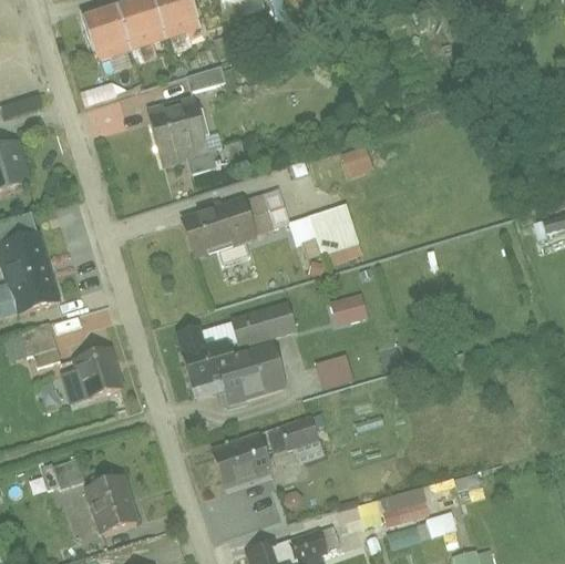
[(137,0),(121,6),(137,51),(172,39),(158,0),(137,0)]
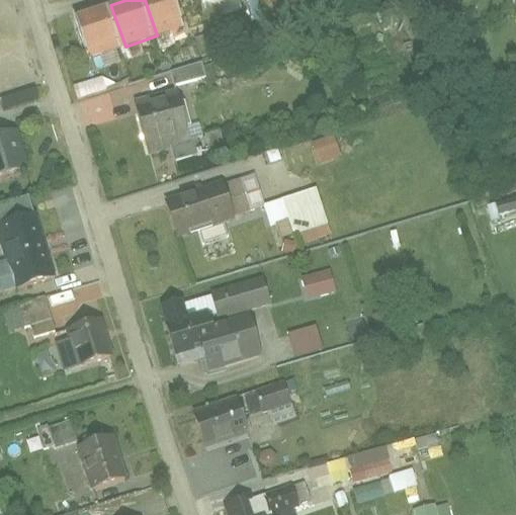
[(145,0),(157,35),(189,26),(179,0),(145,0)]
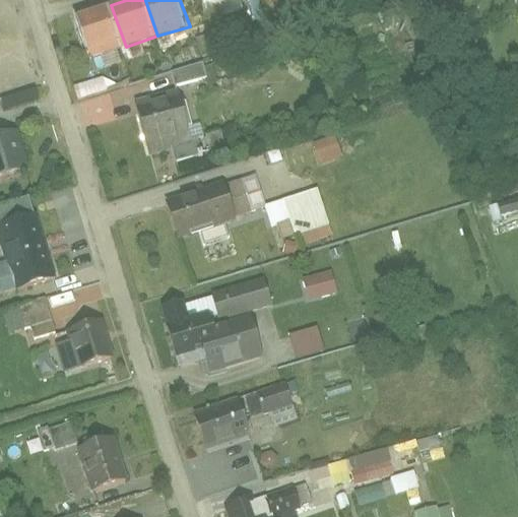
[(199,0),(203,16),(240,8),(238,0),(199,0)]
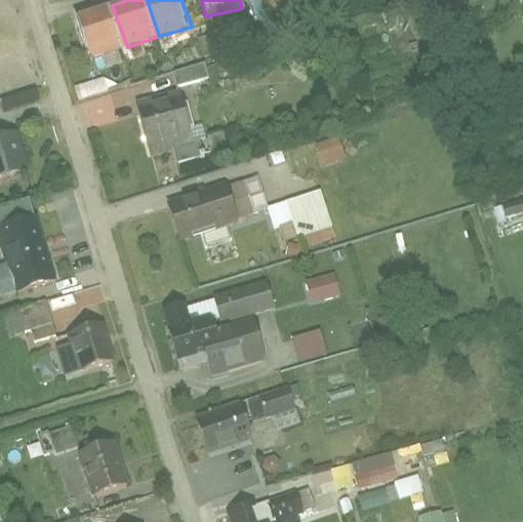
[(112,5),(81,14),(96,59),(127,47),(112,5)]
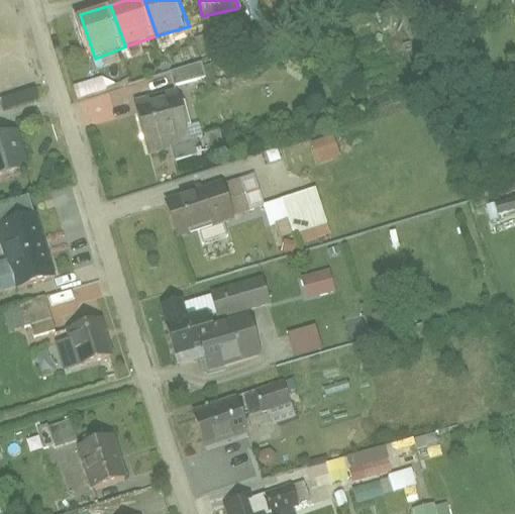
[(172,85),(204,75),(199,60),(167,70),(172,85)]
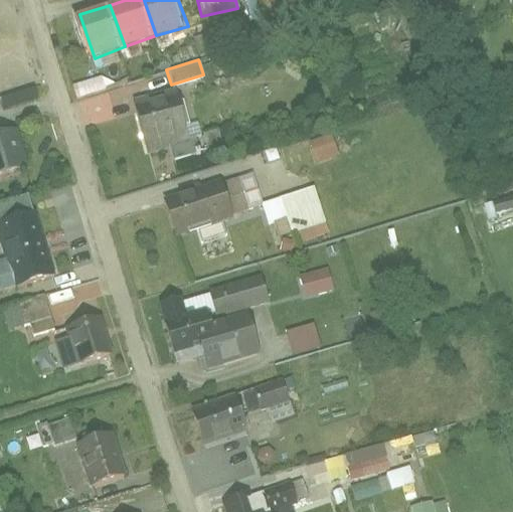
[(0,86),(14,81),(8,63),(0,65),(0,86)]
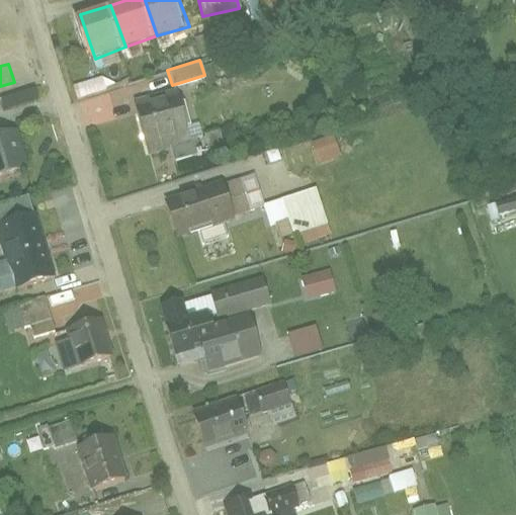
[(136,86),(160,85),(160,77),(134,79),(134,87),(120,88),(120,99),(137,98),(136,86)]
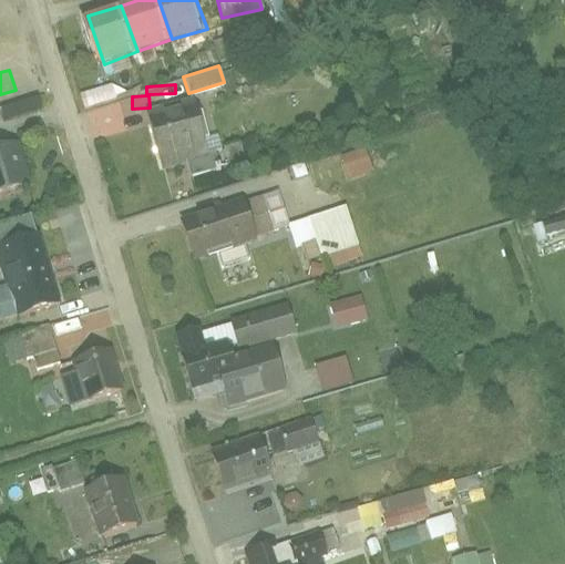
[(81,103),(114,98),(112,85),(79,90),(81,103)]
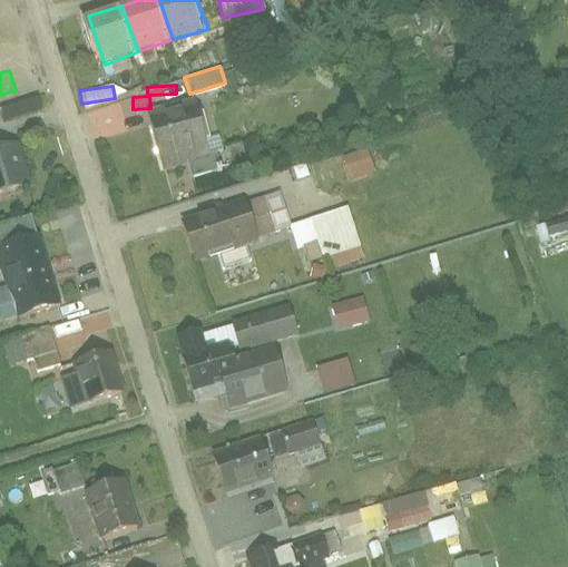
[(199,94),(149,108),(167,166),(216,152),(199,94)]
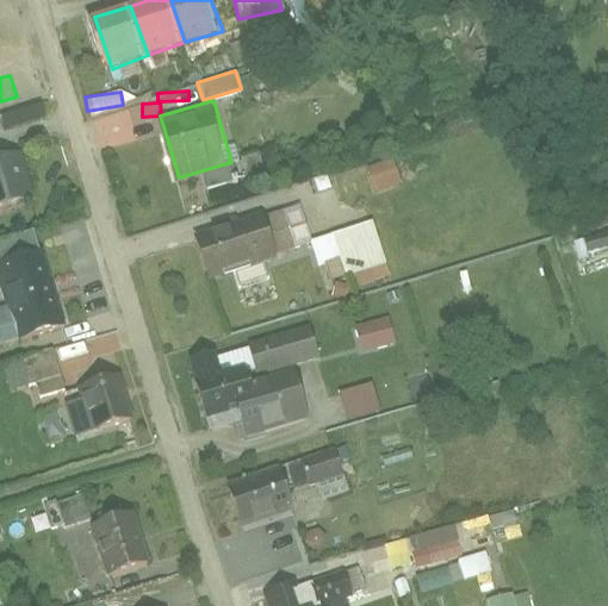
[(0,207),(29,200),(14,156),(0,160),(0,207)]
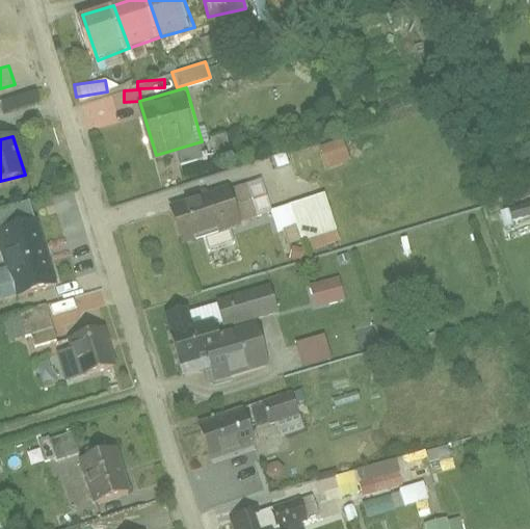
[(324,165),(348,159),(343,137),(319,142),(324,165)]
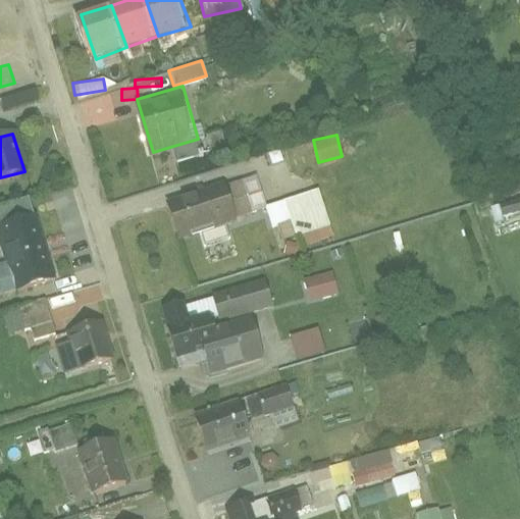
[(226,180),(169,200),(180,236),(241,218),(226,180)]
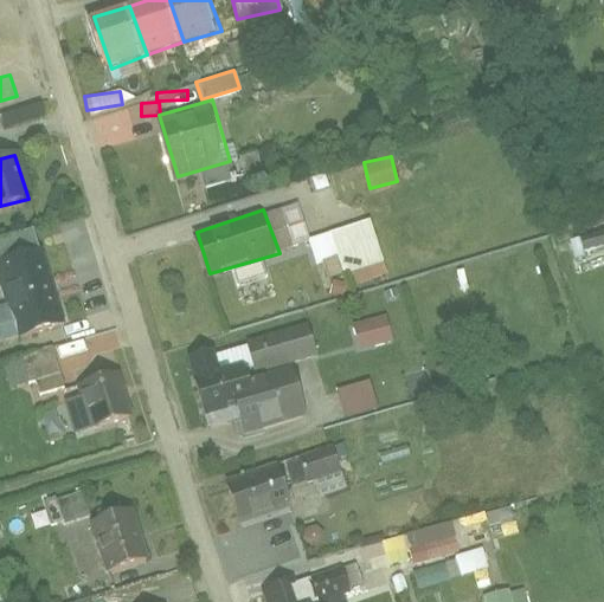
[(371,218),(307,237),(314,260),(340,252),(349,284),(387,273),(371,218)]
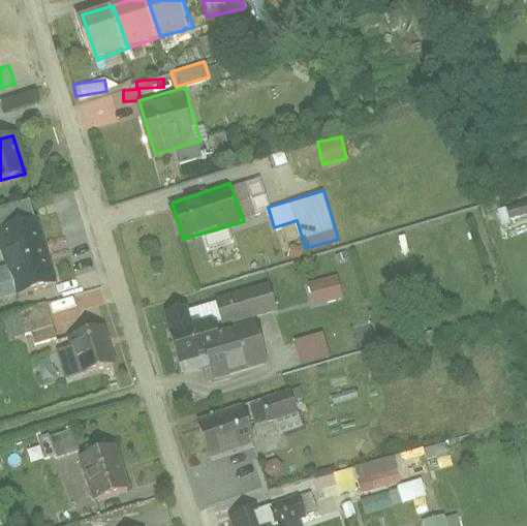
[(0,299),(53,283),(33,219),(29,220),(23,199),(0,206),(0,269),(0,299)]
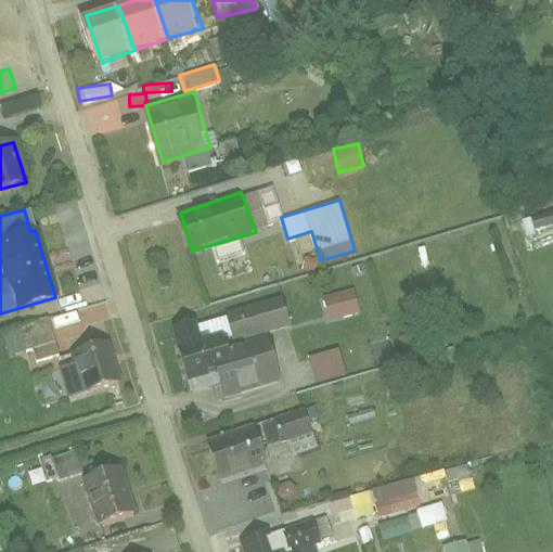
[(294,238),(298,253),(312,248),(307,233),(294,238)]
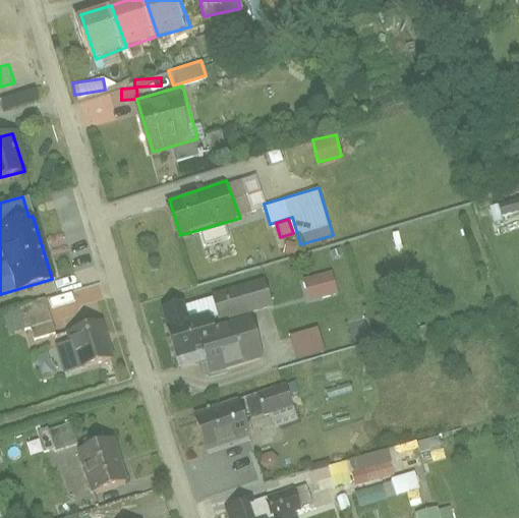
[(301,277),(306,299),(337,292),(331,270),(301,277)]
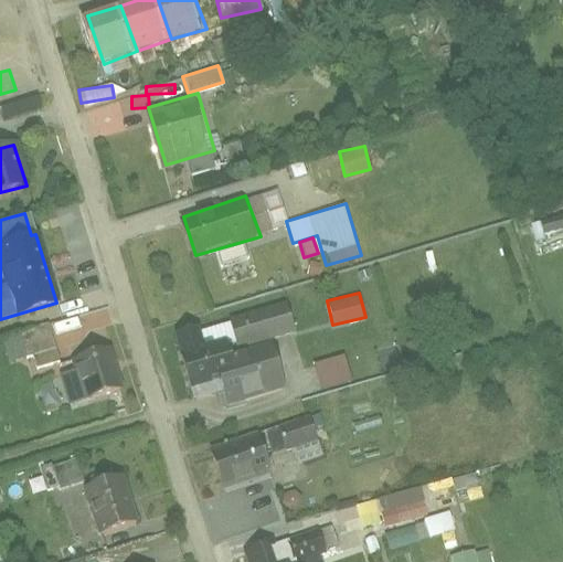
[(232,406),(289,385),(275,339),(300,330),(288,297),(178,329),(198,391),(229,382),(232,406)]
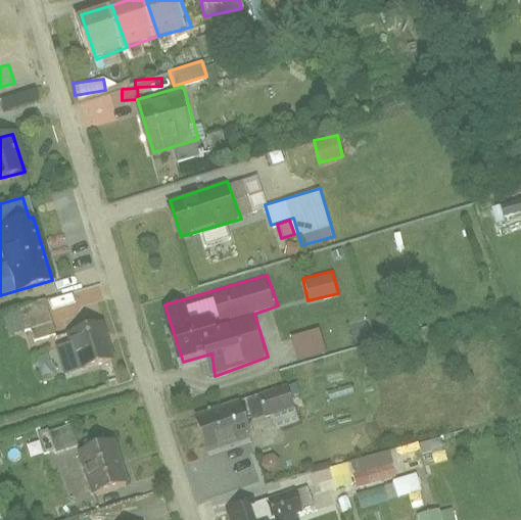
[(57,313),(104,301),(100,283),(53,294),(57,313)]
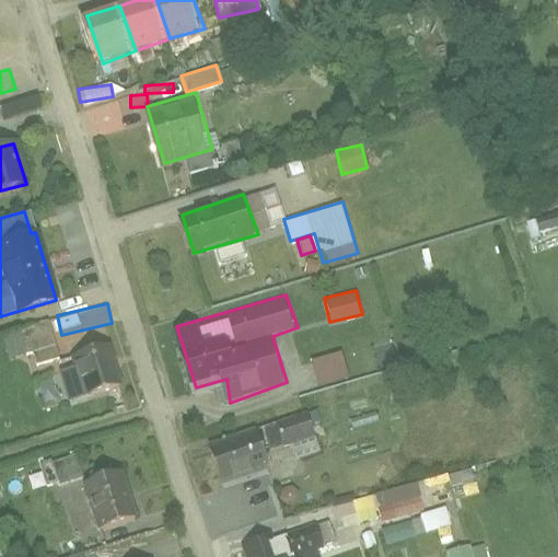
[(31,351),(34,364),(59,357),(48,318),(1,332),(9,357),(31,351)]
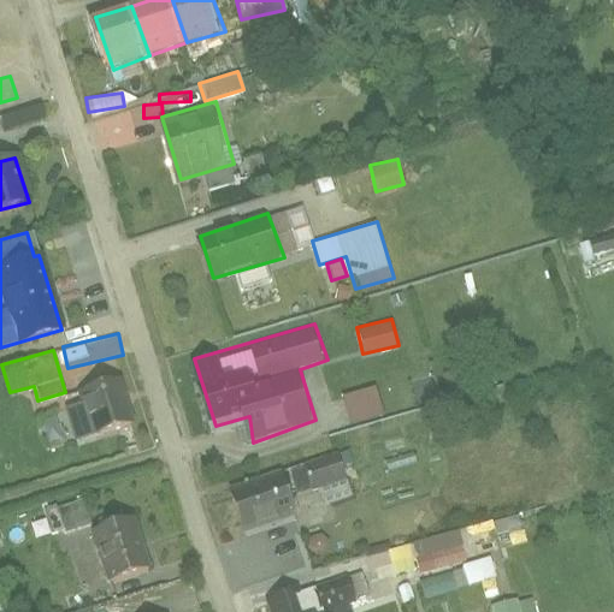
[(128,428),(116,382),(71,394),(74,406),(60,410),(69,444),(128,428)]
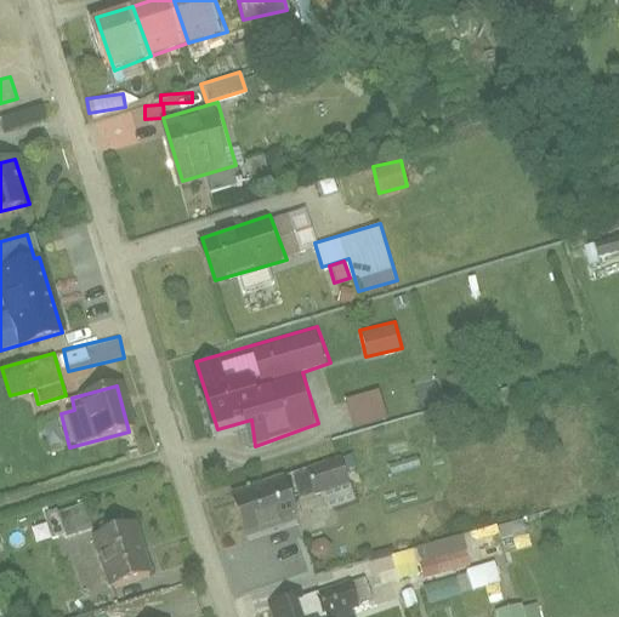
[(351,426),(385,418),(380,389),(345,395),(351,426)]
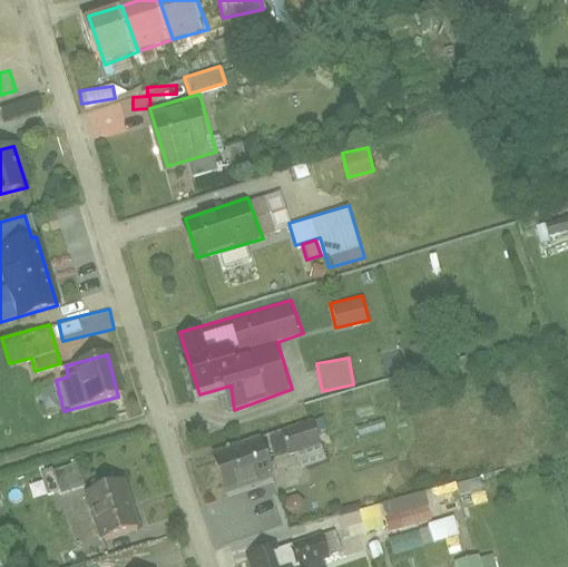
[(266,436),(214,451),(227,488),(278,475),(266,436)]
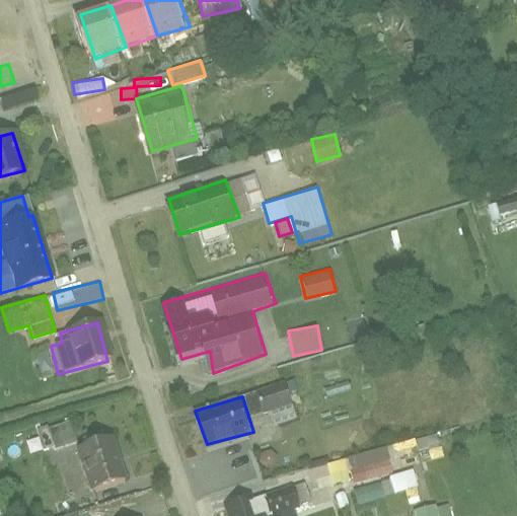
[(71,421),(50,427),(55,446),(76,440),(71,421)]
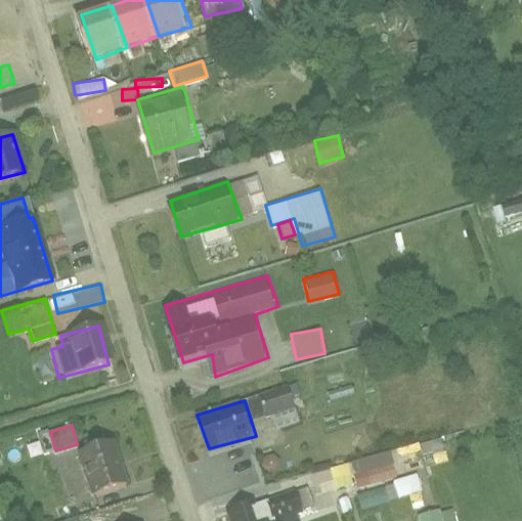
[(123,485),(111,444),(73,456),(85,496),(123,485)]
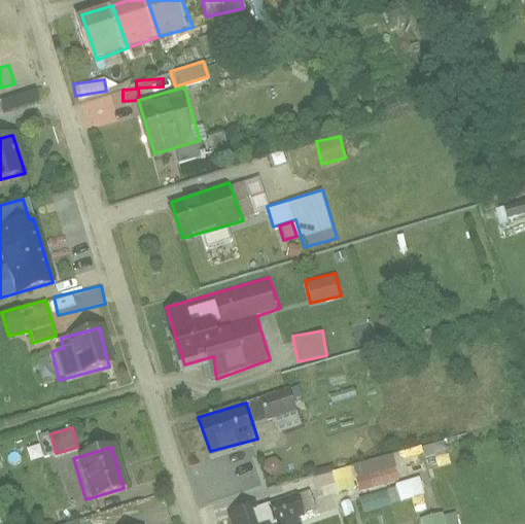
[(337,493),(397,477),(391,453),(330,468),(337,493)]
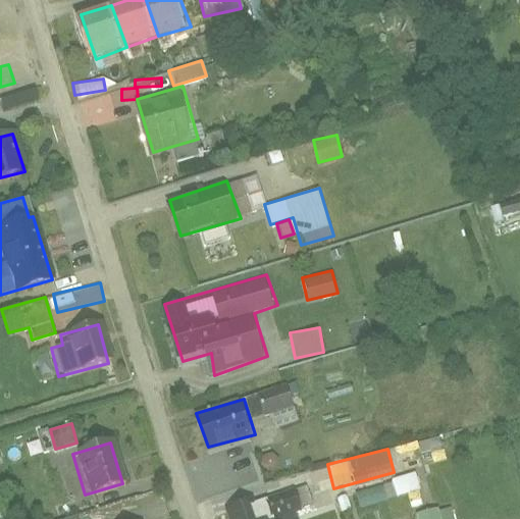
[(414,470),(390,478),(396,495),(419,486),(414,470)]
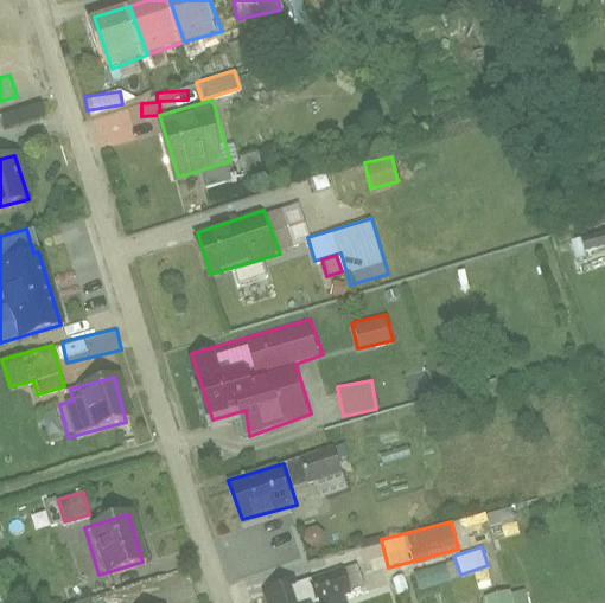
[(416,587),(449,579),(445,563),(413,569),(416,587)]
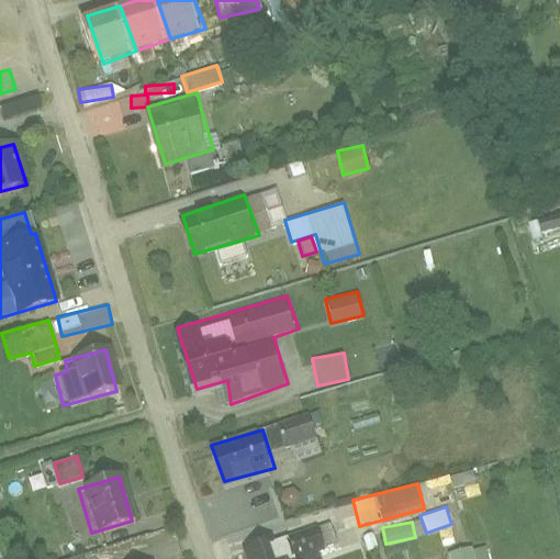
[(279,558),(273,539),(246,549),(249,558),(279,558)]
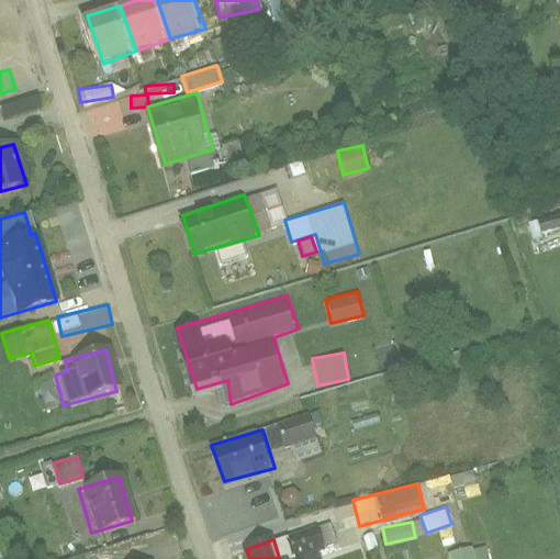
[(448,558),(490,558),(484,540),(446,551),(448,558)]
